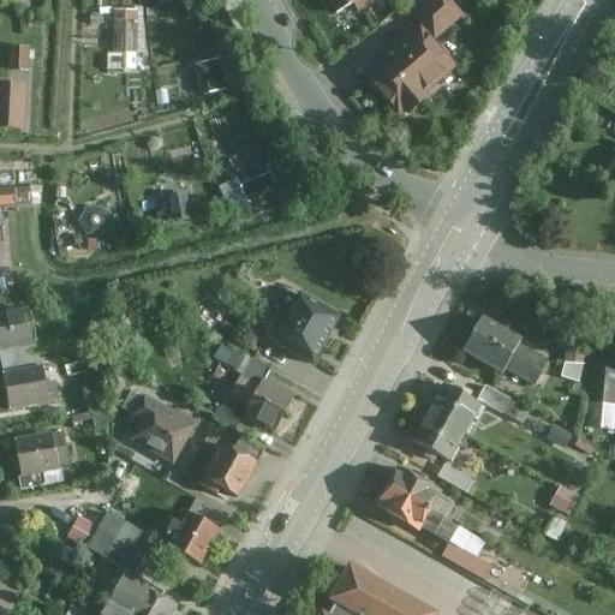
[(357,1),(356,0),(323,0),(333,16),(357,1)]
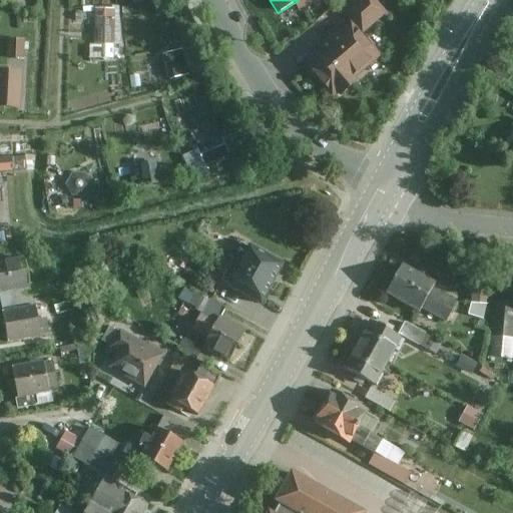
[(370,0),(358,0),(343,13),(361,33),(383,14),(370,0)]
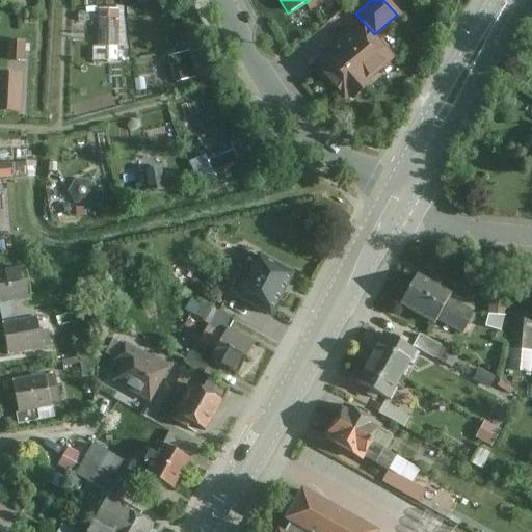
[(120,7),(98,7),(98,45),(120,45),(120,7)]
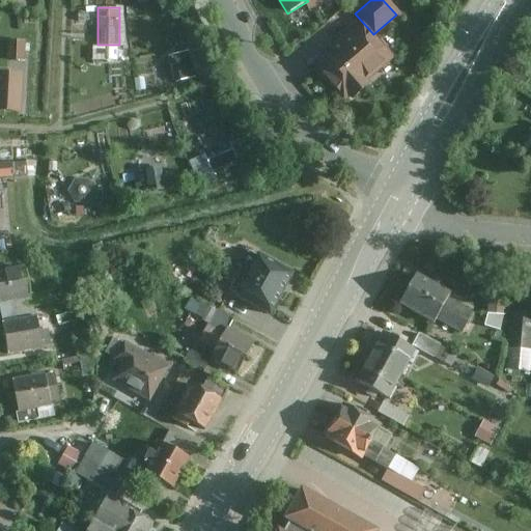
[(389,59),(360,25),(312,65),(341,100),(344,98),(347,101),(366,84),(364,81),(389,59)]
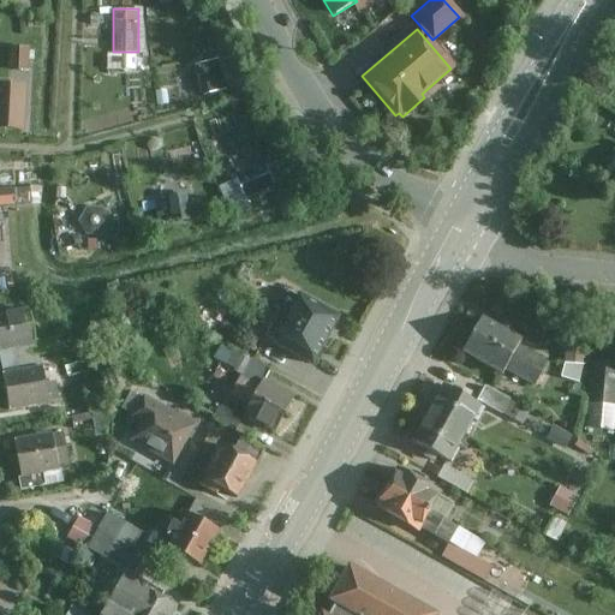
[(7,70),(29,70),(30,46),(9,46),(7,70)]
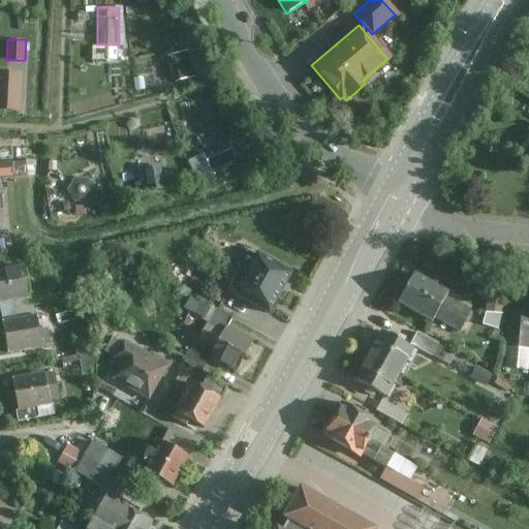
[(168,55),(176,80),(200,73),(193,48),(168,55)]
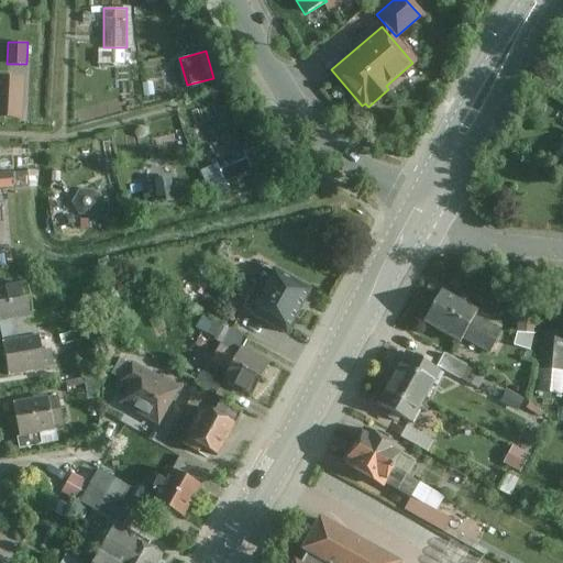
[(0,77),(0,90),(1,91),(0,101),(0,118),(24,120),(29,80),(2,77),(2,78),(0,77)]
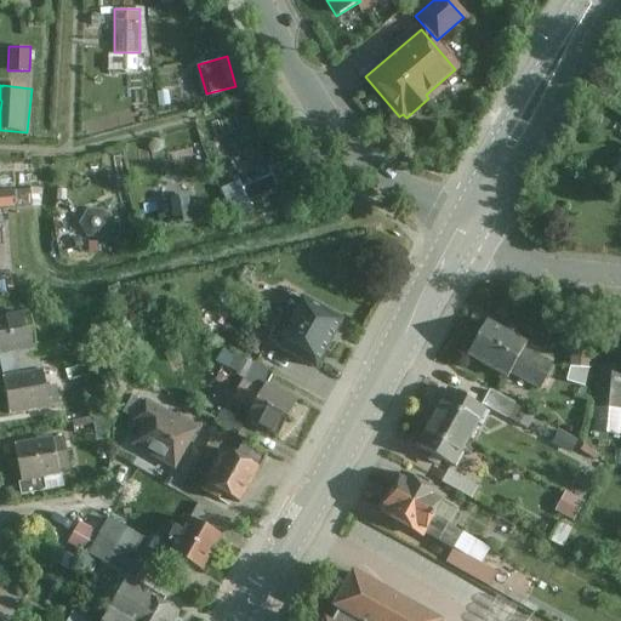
[(273,161),(220,180),(229,208),(283,189),(273,161)]
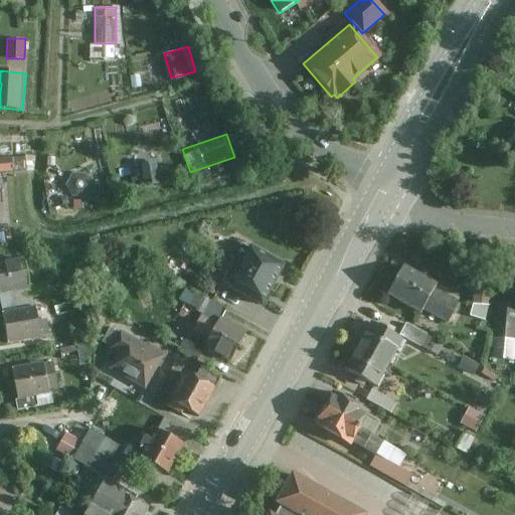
[(0,170),(27,169),(26,156),(0,156),(0,170)]
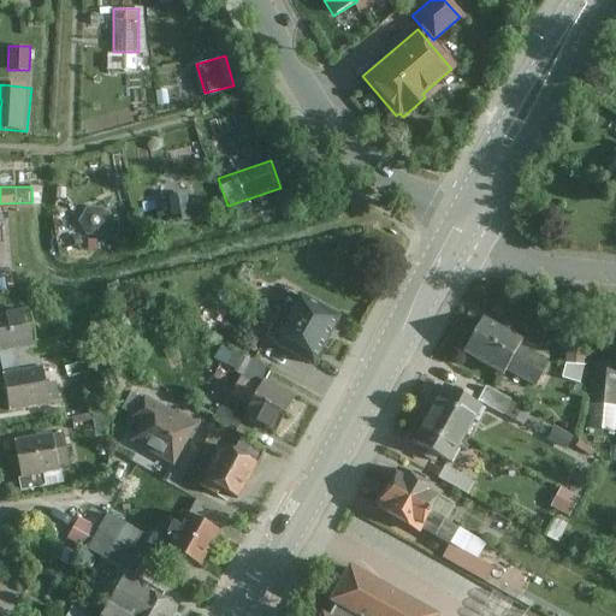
[(160,194),(161,221),(199,220),(197,193),(160,194)]
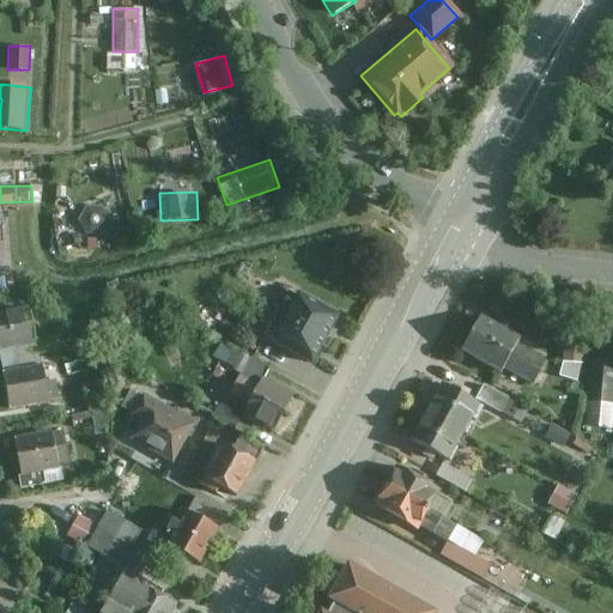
[(304,290),(272,345),(315,370),(347,315),(304,290)]
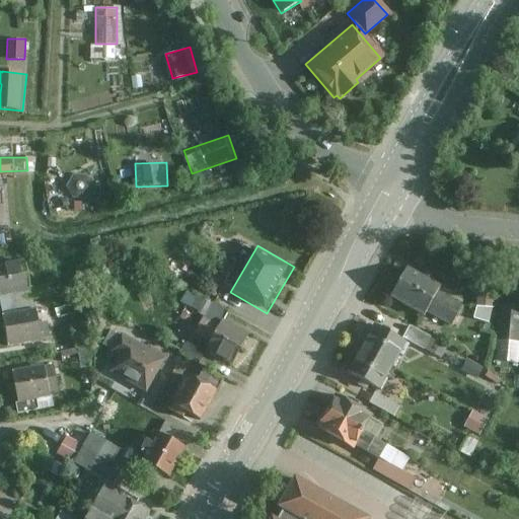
[(0,290),(31,285),(34,303),(40,301),(65,297),(62,279),(36,283),(32,260),(0,265),(0,290)]
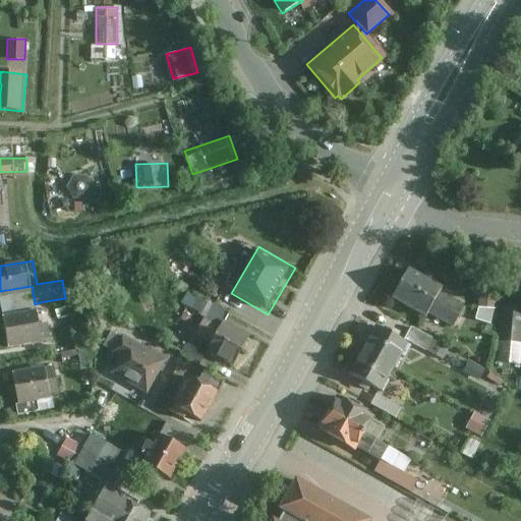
[(389,300),(423,321),(426,314),(452,329),(463,308),(438,294),(440,291),(406,272),(389,300)]
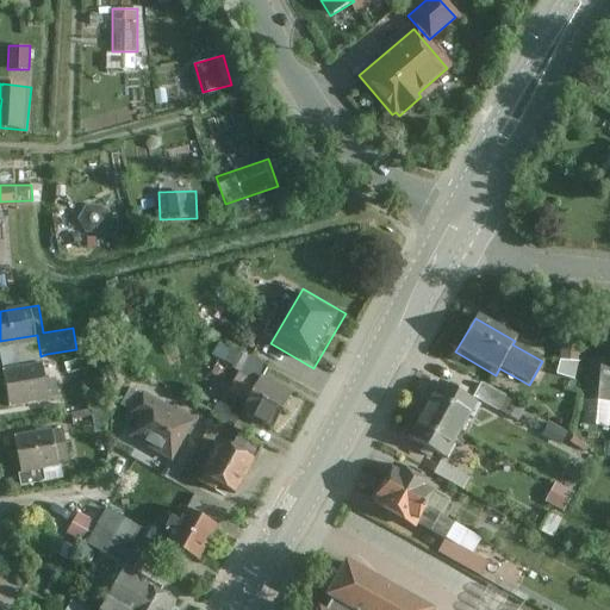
[(47,354),(41,356),(43,367),(5,374),(11,408),(55,399),(47,354)]
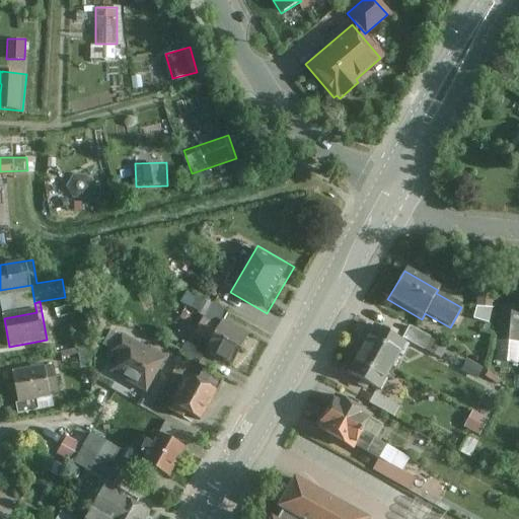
[(254,337),(208,310),(197,329),(215,340),(207,353),(236,369),(254,337)]
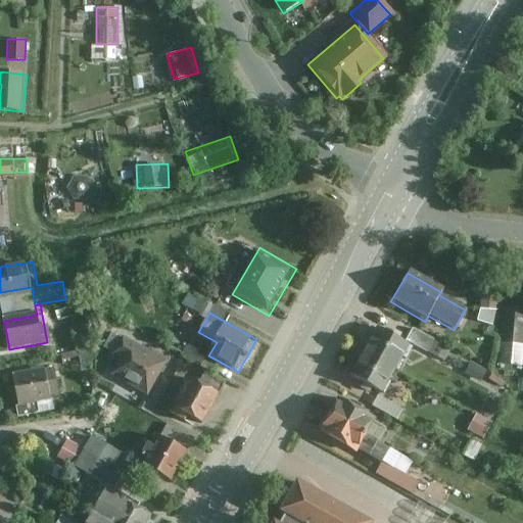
[(174,358),(127,327),(110,353),(124,362),(115,375),(150,396),(174,358)]
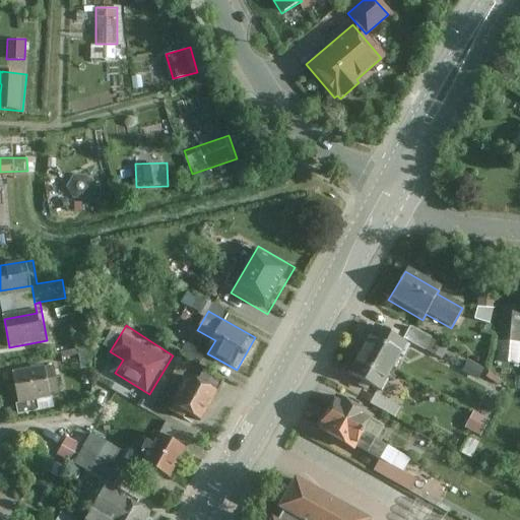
[(443,355),(448,343),(408,327),(403,339),(443,355)]
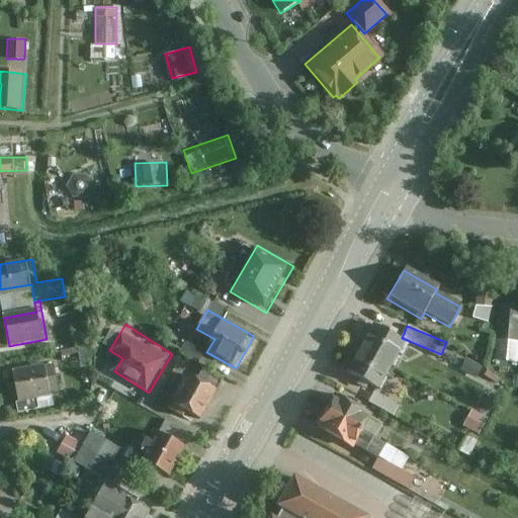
[(372,328),(359,351),(390,367),(403,344),(372,328)]
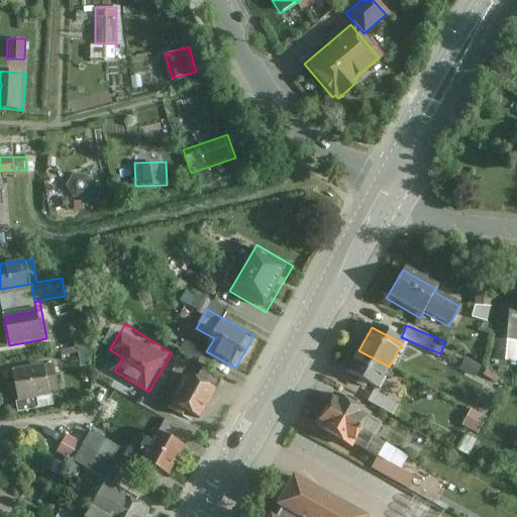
[(346,374),(377,390),(389,367),(358,350),(346,374)]
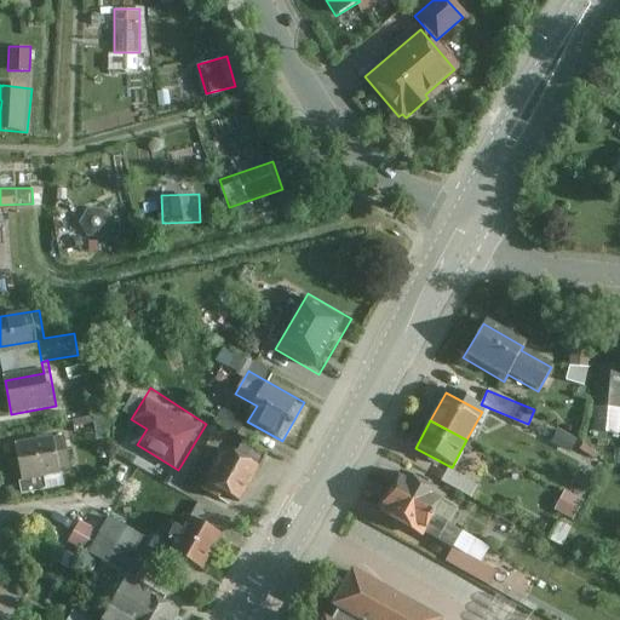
[(70,434),(15,441),(23,497),(51,492),(49,476),(76,472),(70,434)]
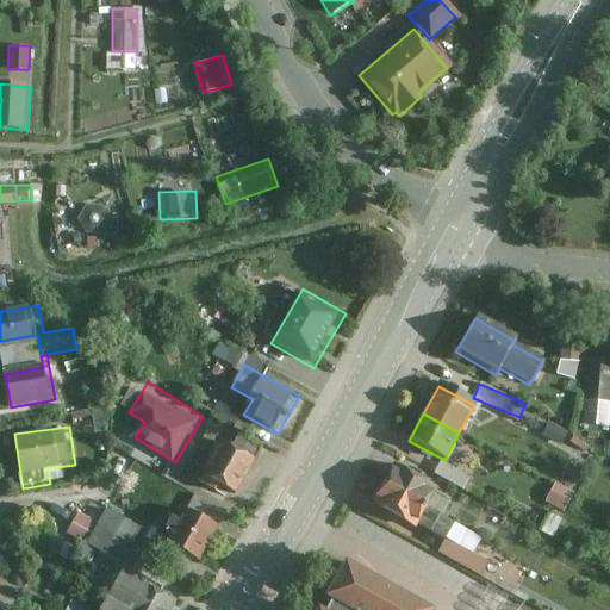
[(263,456),(224,435),(201,478),(241,499),(263,456)]
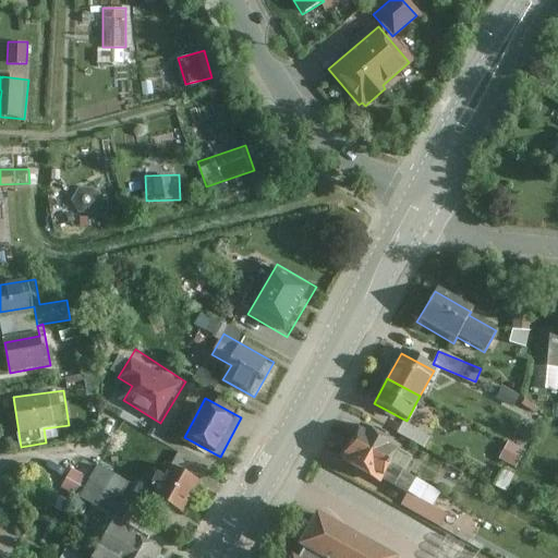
[(361,426),(350,445),(400,474),(411,459),(397,451),(399,448),(361,426)]
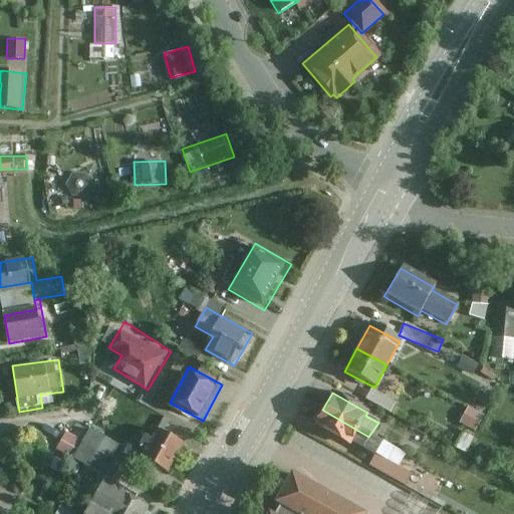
[(469,407),(460,423),(475,430),(483,414),(469,407)]
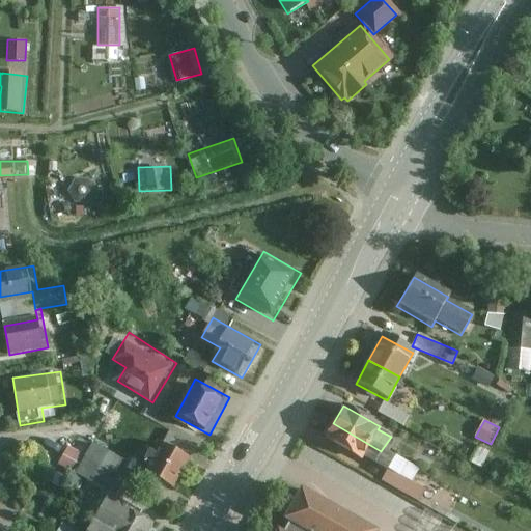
[(372,466),(381,451),(333,423),(322,442),(358,464),(360,460),(372,466)]
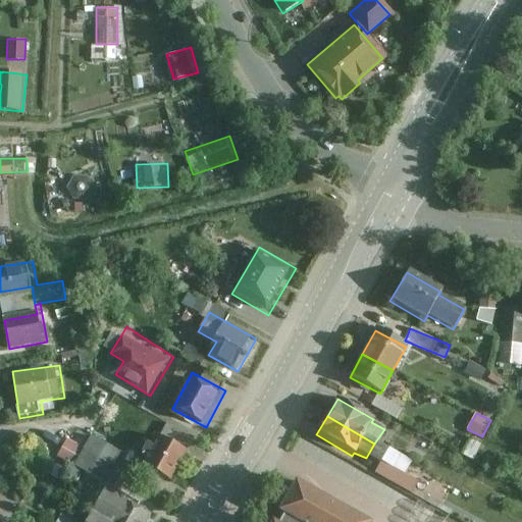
[(125,454),(96,434),(87,448),(70,436),(57,457),(113,492),(126,474),(116,467),(125,454)]
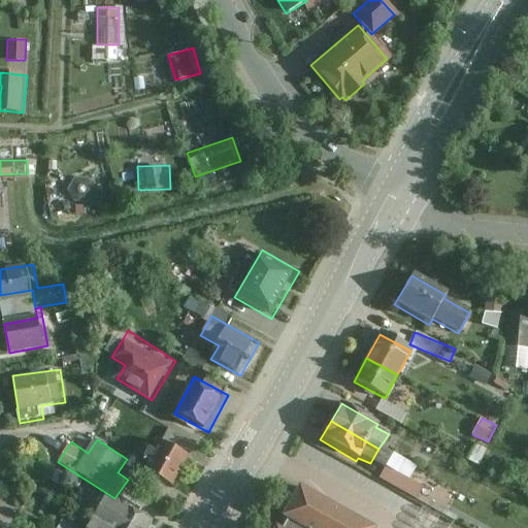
[(151,462),(137,454),(127,472),(152,486),(156,479),(176,489),(193,458),(162,440),(151,462)]
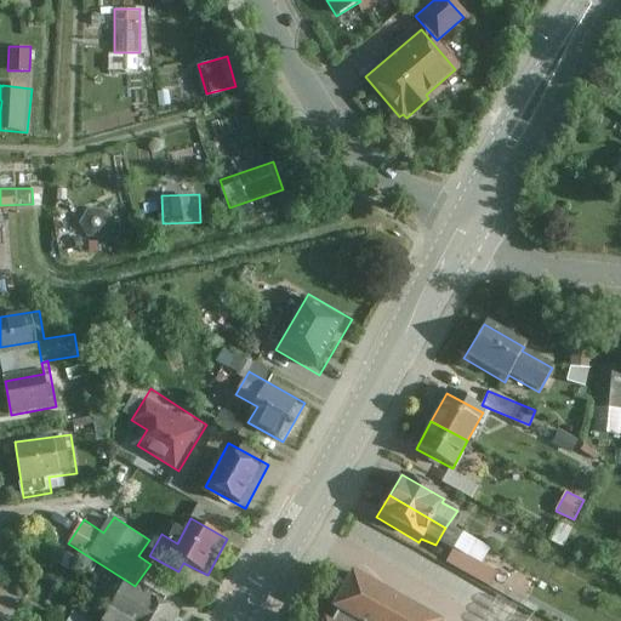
[(335,620),(443,620),(445,616),(362,571),(358,577),(335,620)]
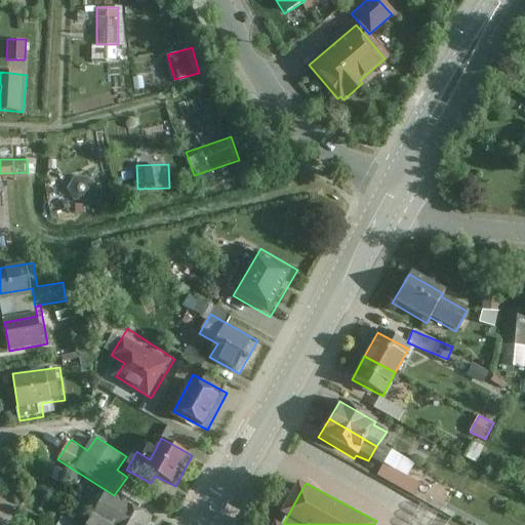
[(101,517),(115,524),(140,524),(148,515),(114,495),(101,517)]
